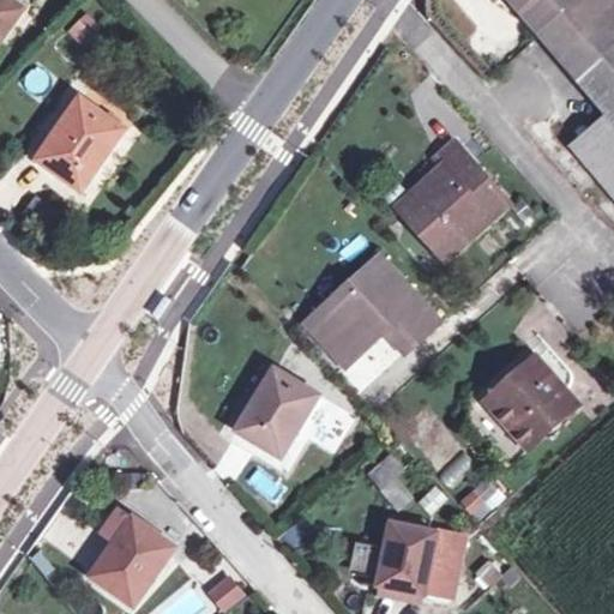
[(0,0),(0,42),(24,8),(11,0),(0,0)]
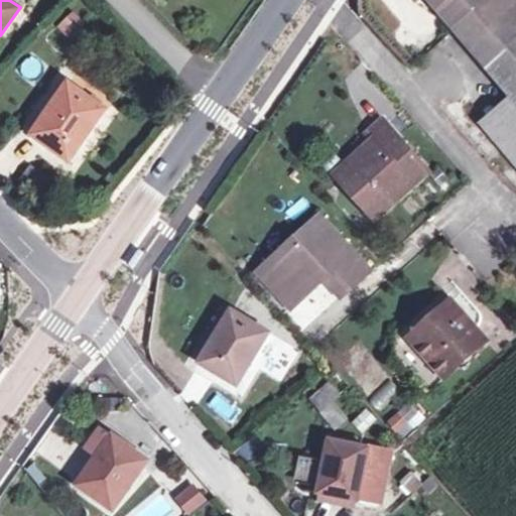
[(432,0),(457,29),(488,0),(432,0)]
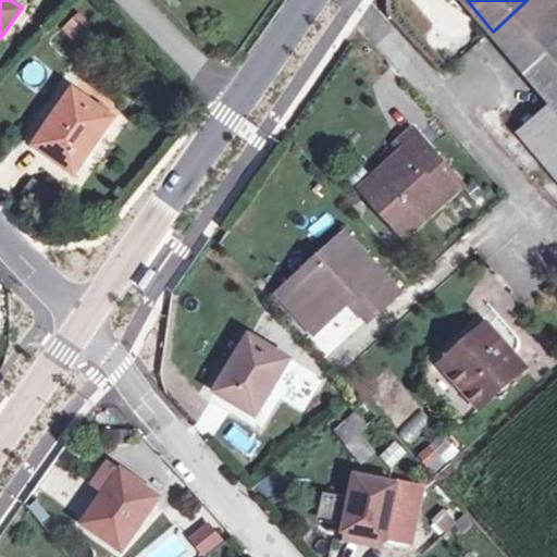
[(556,20),(539,0),(527,0),(493,32),(552,99),(517,132),(556,178),(556,20)]
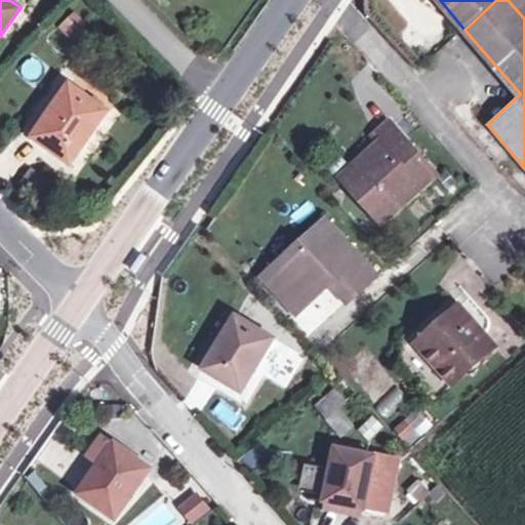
[(524,0),(508,0),(524,18),(524,0)]
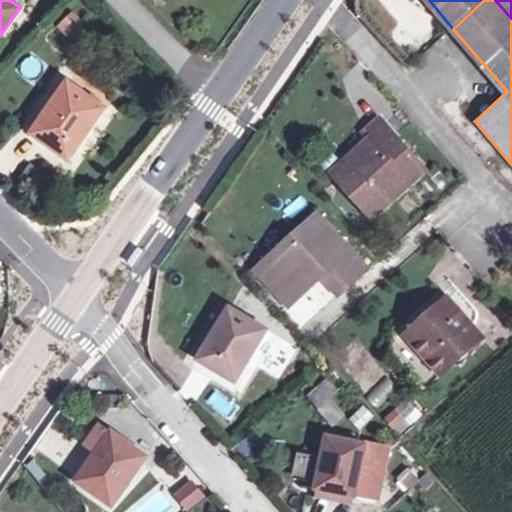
[(64,37),(84,26),(76,11),(56,22),(64,37)]
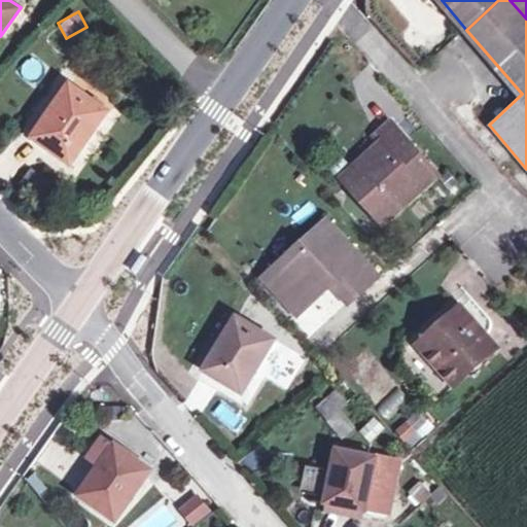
[(106,111),(70,85),(34,137),(70,163),(106,111)]
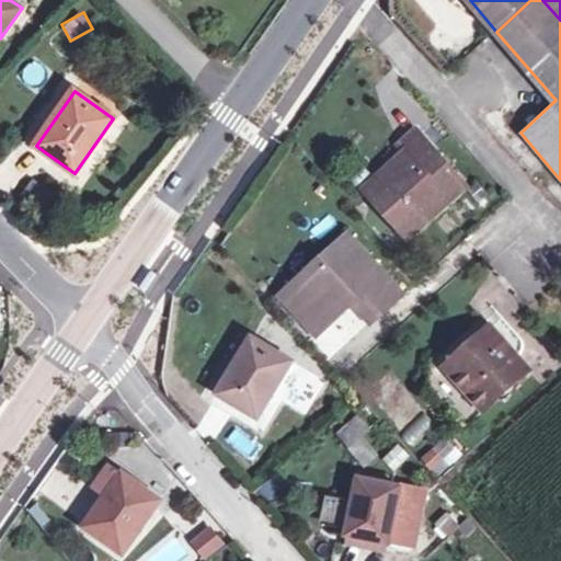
[(374,198),(408,237),(465,186),(416,133),(400,147),(407,155),(389,169),(397,178),(374,198)]
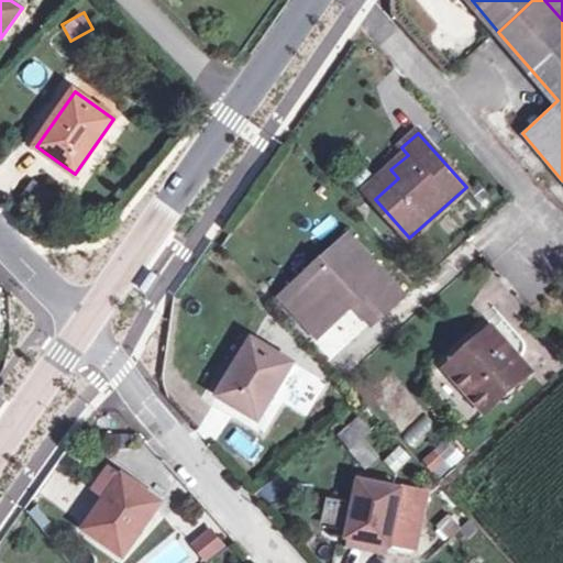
[(367,190),(375,199),(398,178),(390,169),(367,190)]
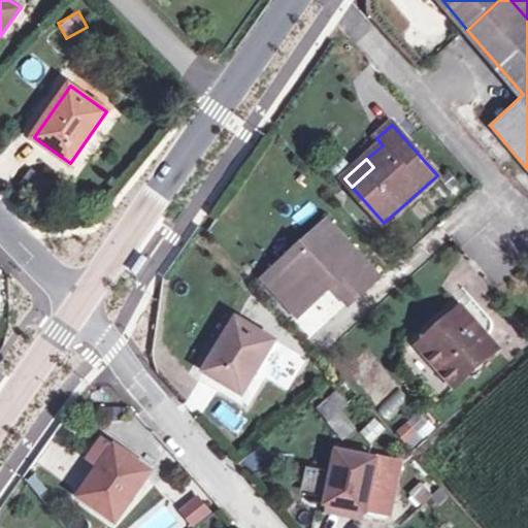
[(304,251),(274,277),(304,309),(333,283),(350,302),(376,277),(327,223),(300,248),(304,251)]
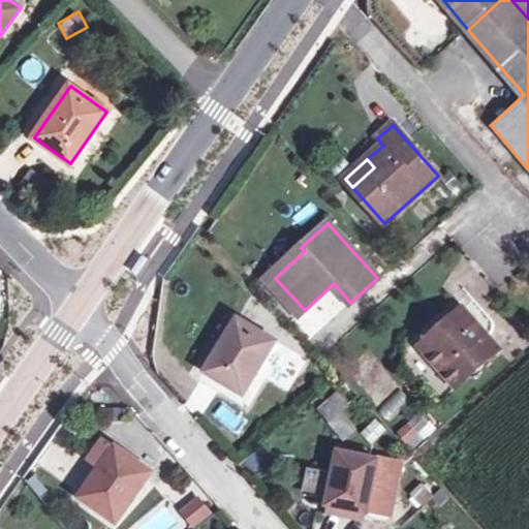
[(296,318),(305,310),(275,278),(305,251),(301,248),(263,282),(296,318)]
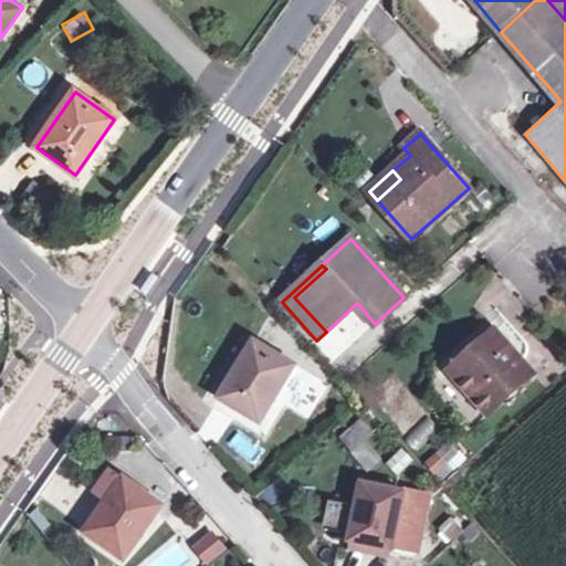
[(274,307),(254,341),(295,365),(329,386),(336,375),(274,307)]
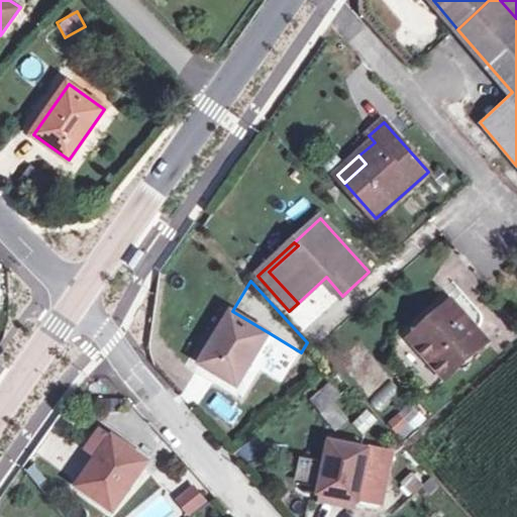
[(443,323),(418,345),(446,378),(488,341),(453,302),(437,316),(443,323)]
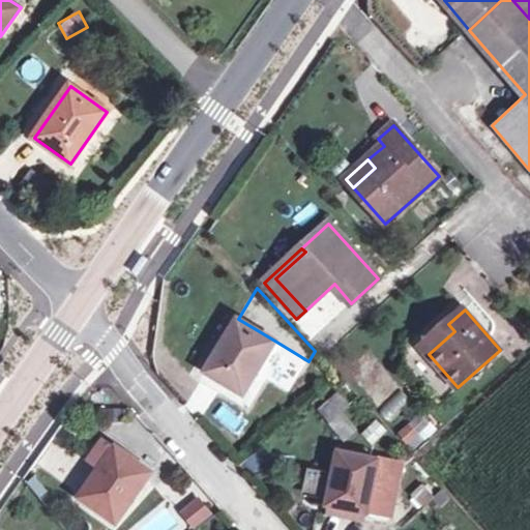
[(263,364),(276,342),(238,319),(206,372),(240,392),(256,365),(260,369),(263,364)]
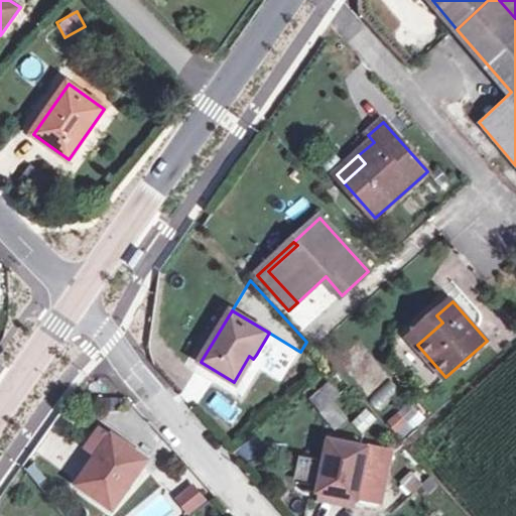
[(417,345),(442,323),(436,315),(411,338),(417,345)]
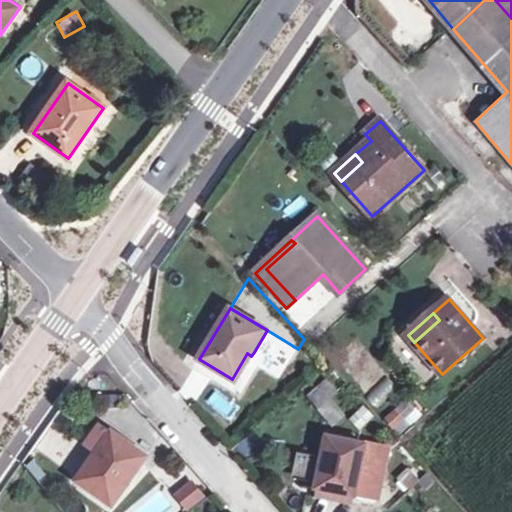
[(284,371),(298,349),(267,330),(254,352),(284,371)]
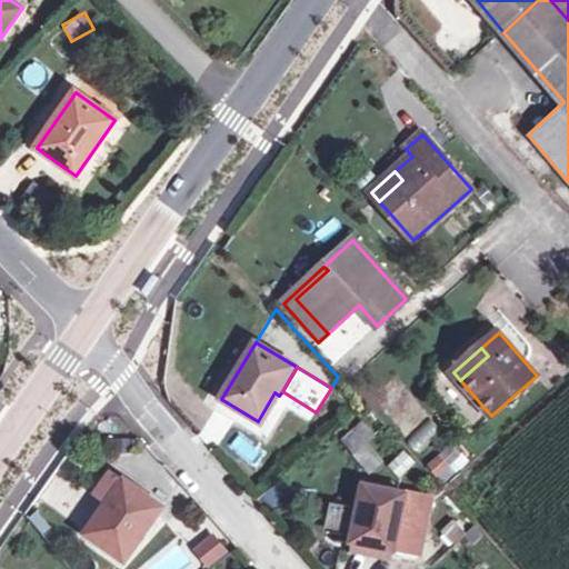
[(262,423),(279,396),(275,392),(258,421),(262,423)]
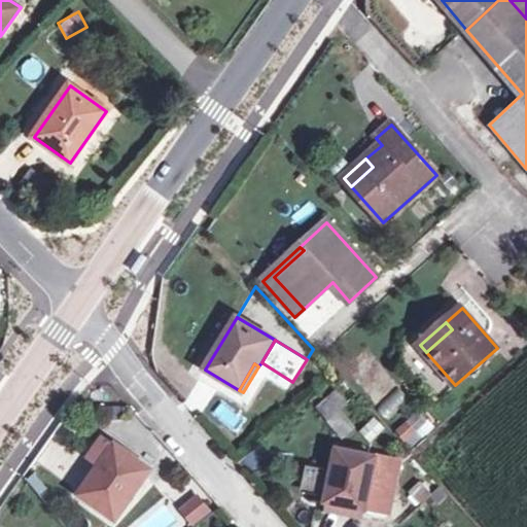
[(348,403),(357,394),(339,375),(328,384),(337,392),(348,403)]
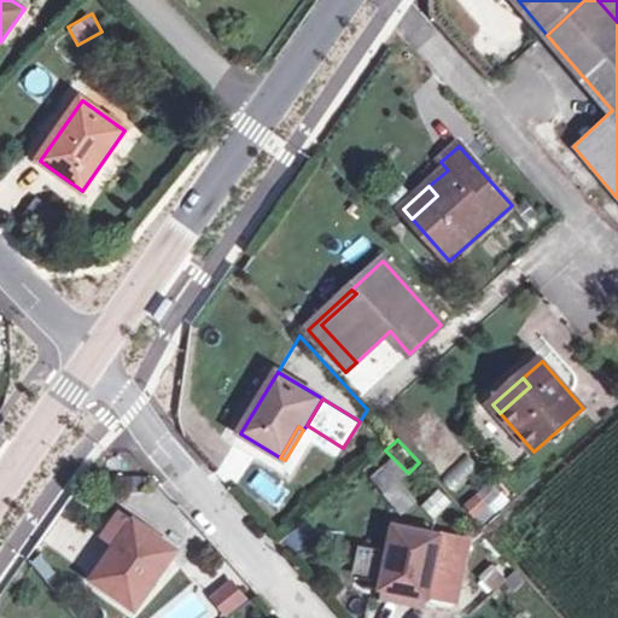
[(373,481),(395,460),(385,450),(363,470),(373,481)]
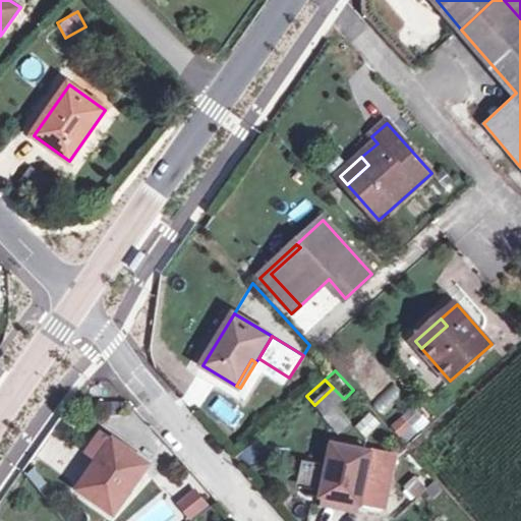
[(337,405),(344,399),(333,388),(314,405),(326,416),(337,405)]
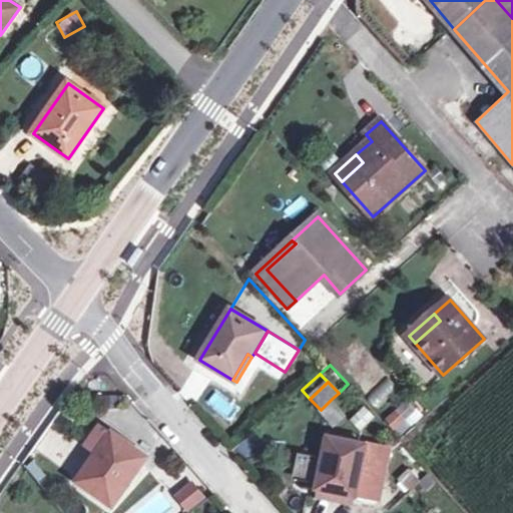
[(399,435),(423,416),(408,398),(384,417),(399,435)]
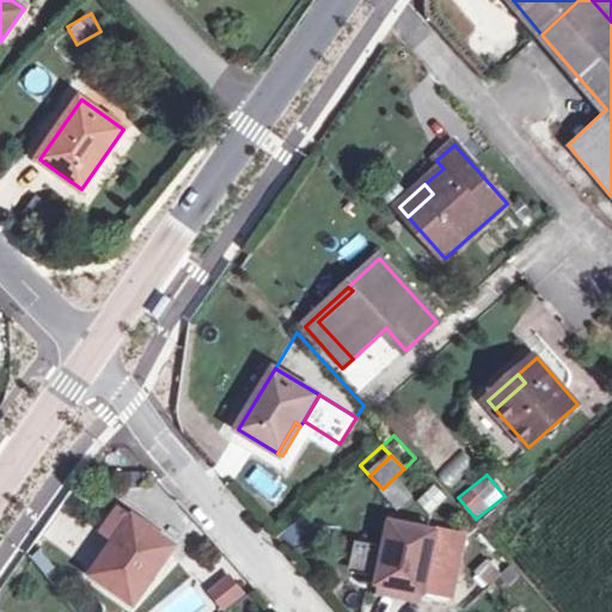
[(414,497),(396,476),(383,489),(398,509),(414,497)]
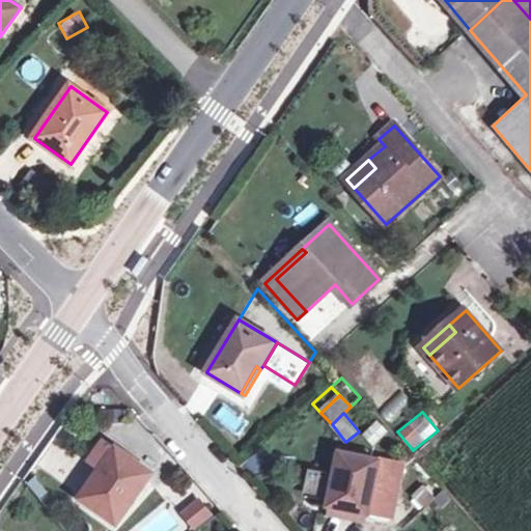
[(371,444),(387,432),(378,420),(362,432),(371,444)]
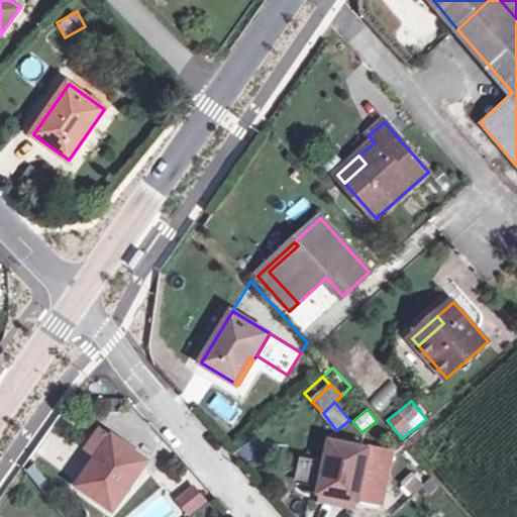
[(103,429),(87,451),(97,458),(113,436),(103,429)]
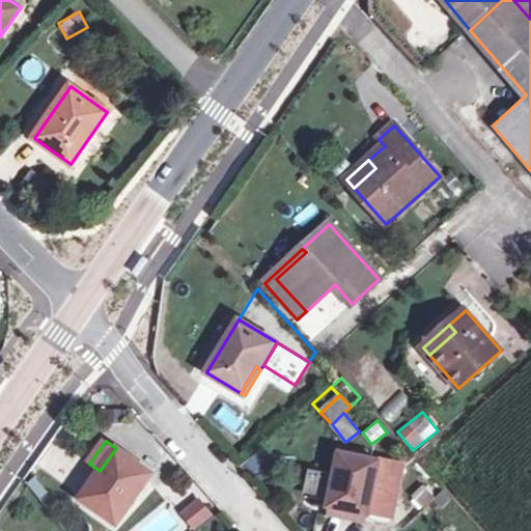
[(135,499),(130,496),(148,471),(116,448),(100,471),(80,499),(116,525),(135,499)]
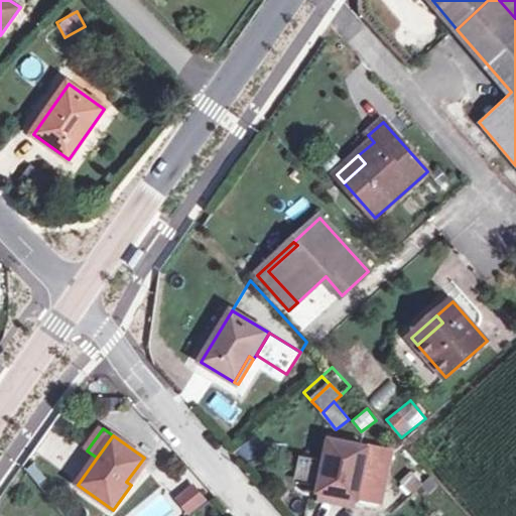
[(369,447),(331,439),(319,492),(358,500),(361,484),(366,464),(369,447)]
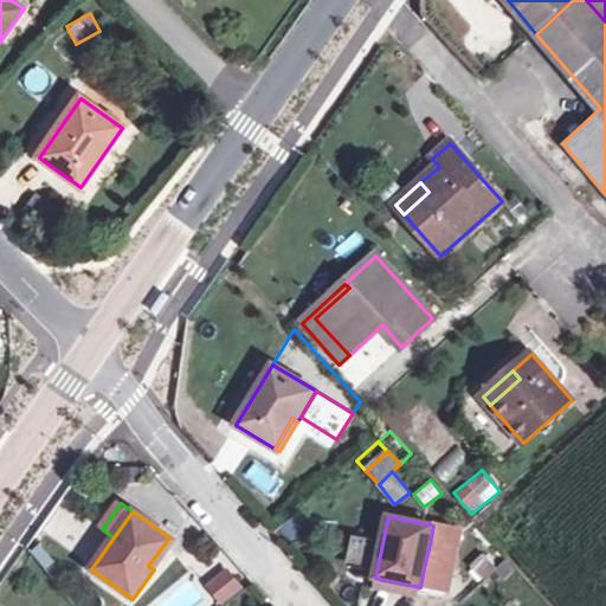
[(368,565),(374,537),(352,533),(346,560),(368,565)]
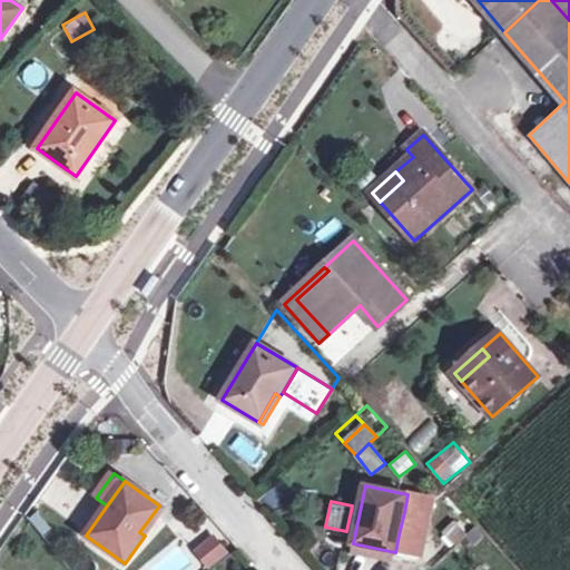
[(399,534),(422,539),(426,518),(404,512),(399,534)]
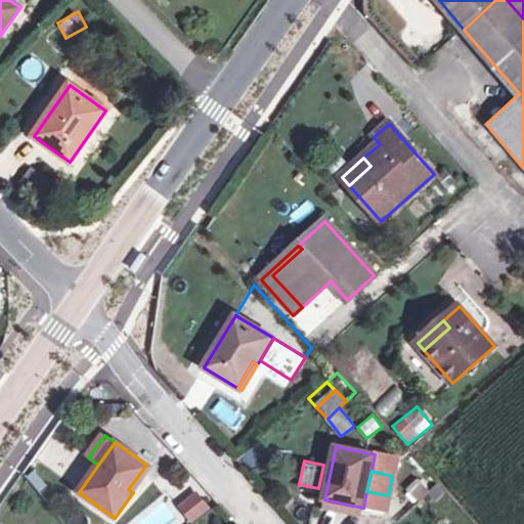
[(198,486),(176,501),(191,522),(212,507),(198,486)]
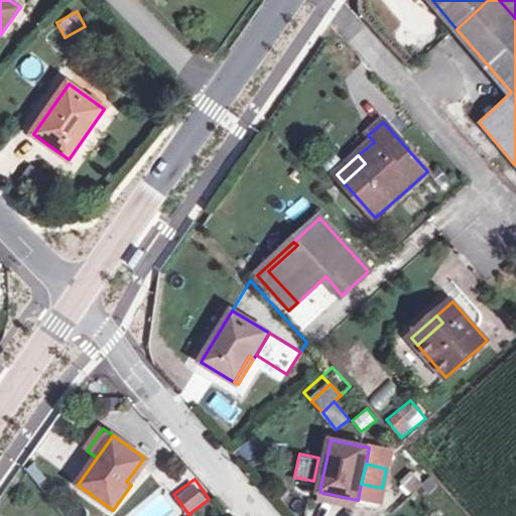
[(122,515),(178,515),(157,489),(122,515)]
